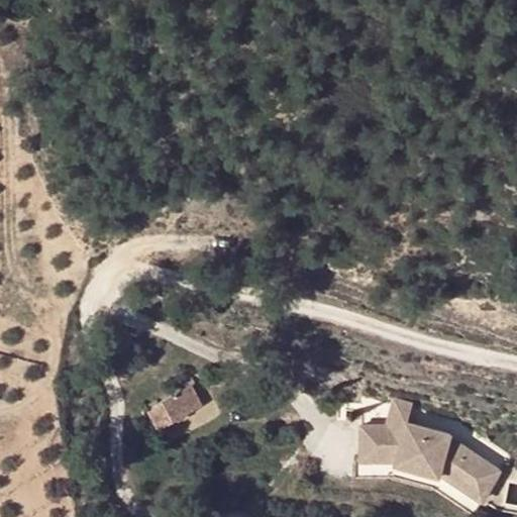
[(190,385),(177,392),(188,411),(201,404),(190,385)]
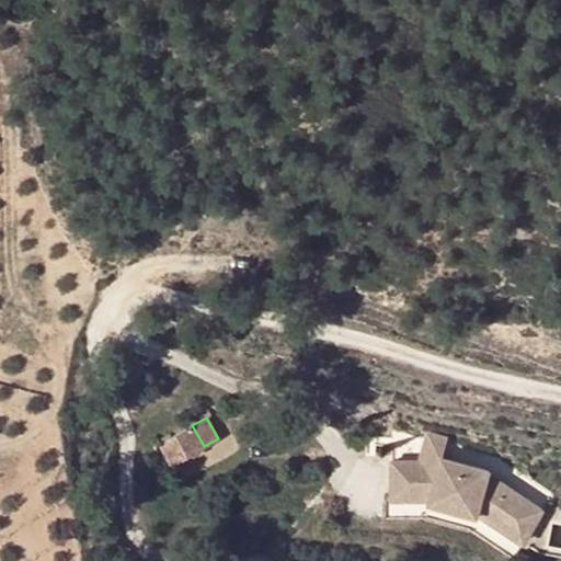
[(192,425),(160,444),(172,465),(204,446),(192,425)]
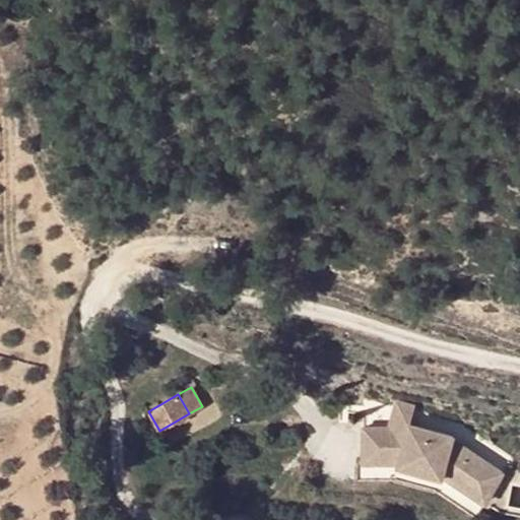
[(396,400),(389,427),(393,428),(398,409),(411,413),(413,405),(396,400)]
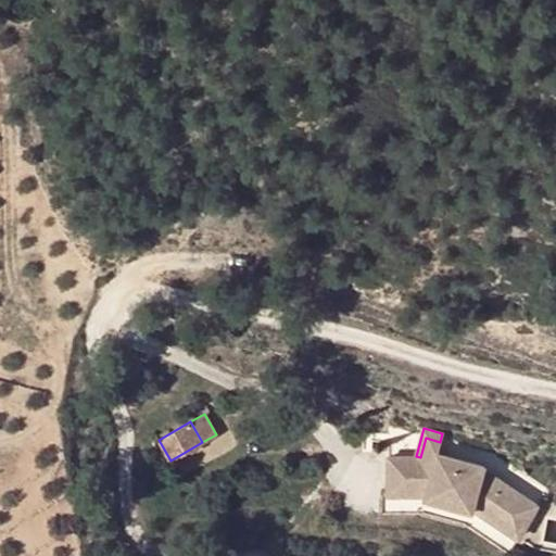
[(483,465),(438,452),(440,442),(426,438),(420,457),(416,456),(415,454),(389,454),(389,491),(380,491),(380,510),(421,510),(466,522),(508,551),(518,536),(501,526),(514,505),(492,490),(496,482),(481,472),(482,469),(483,465)]
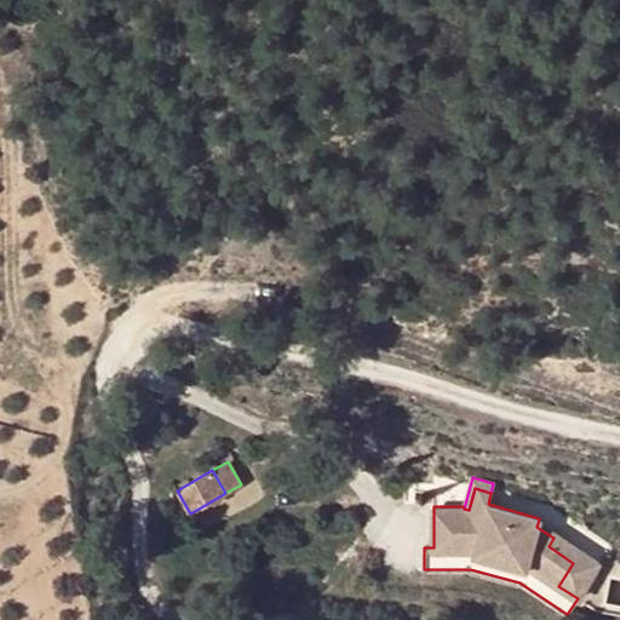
[(555,535),(538,523),(537,527),(554,538),(555,535)]
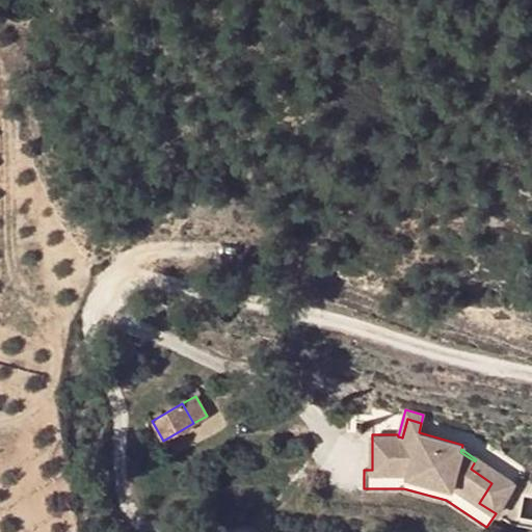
[(491,483),(498,473),(476,459),(475,461),(471,469),(491,483)]
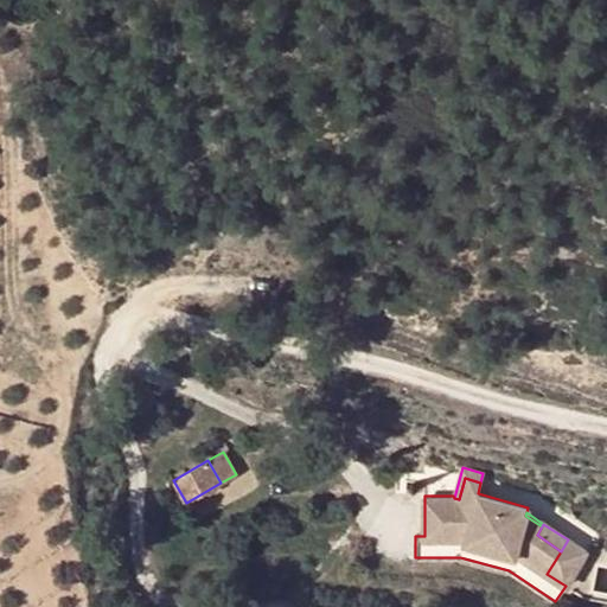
[(587,553),(568,540),(561,551),(547,574),(566,586),(587,553)]
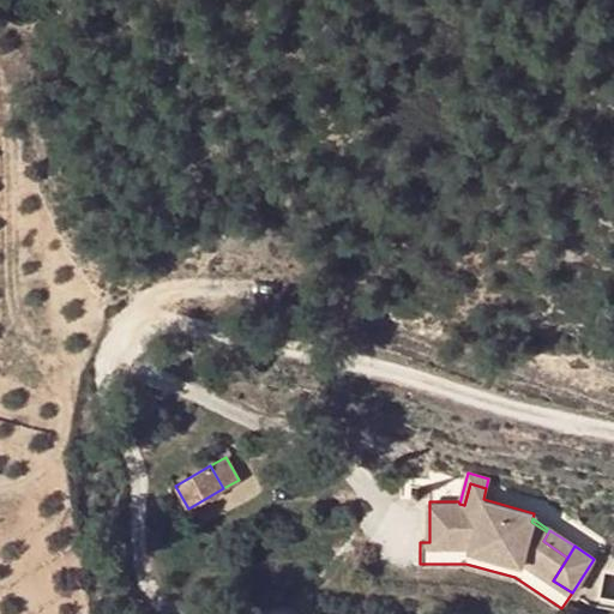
All buildings are outlined.
